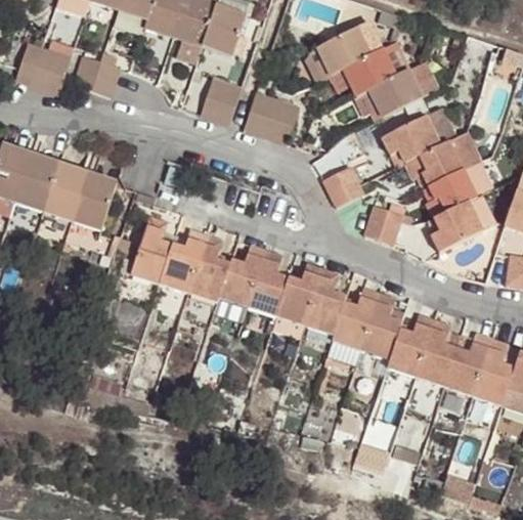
[(56,0),(55,4),(84,14),(88,0),(56,0)]
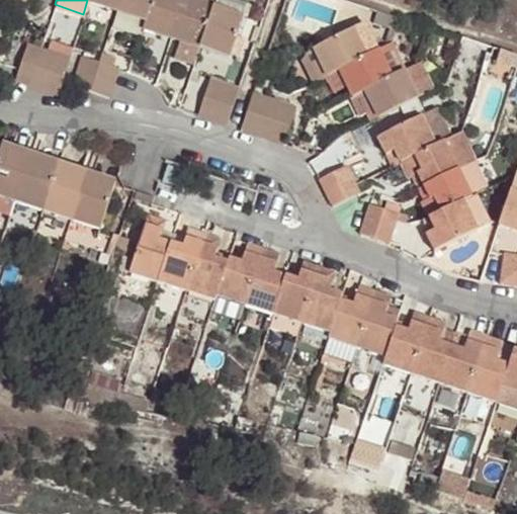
[(107,6),(114,9),(117,1),(113,0),(110,0),(107,6)]
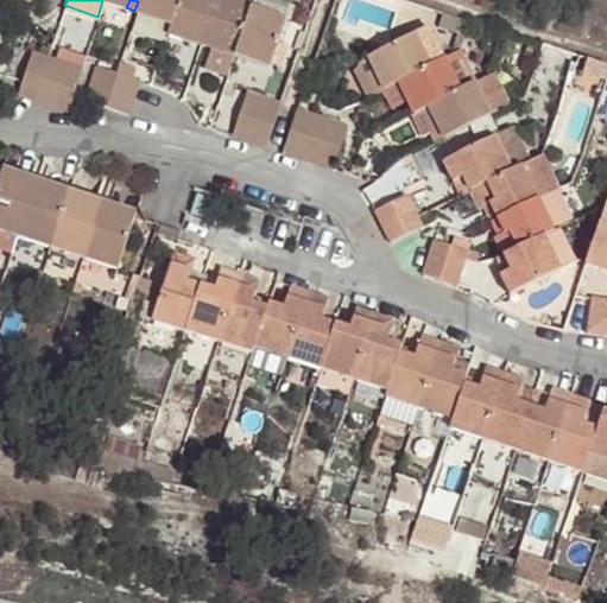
[(169,21),(176,0),(138,0),(138,1),(147,5),(144,13),(169,21)]
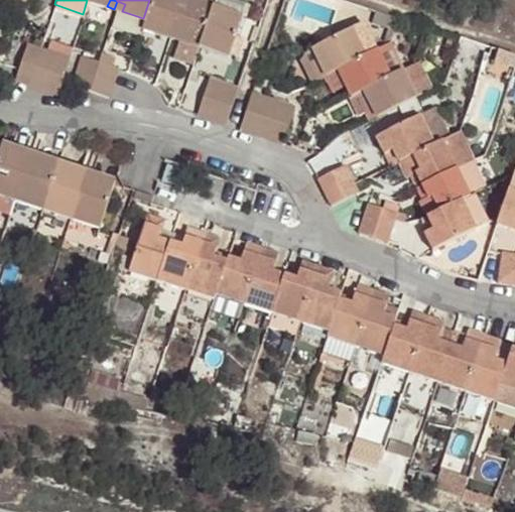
[(149,0),(143,18),(140,26),(162,33),(164,27),(171,29),(174,23),(181,0),(149,0)]
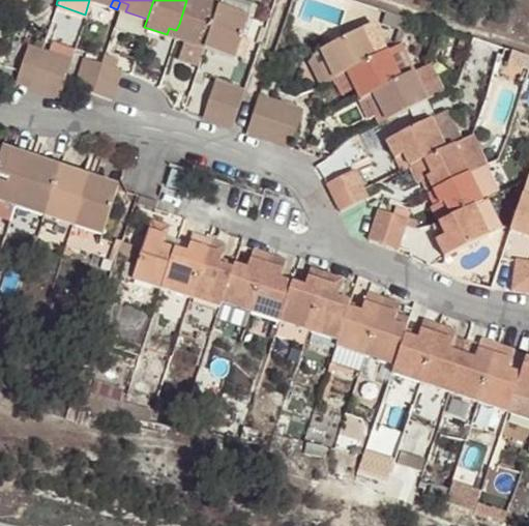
[(183,39),(203,47),(217,4),(214,2),(207,0),(186,0),(179,24),(176,30),(185,33),(183,39)]
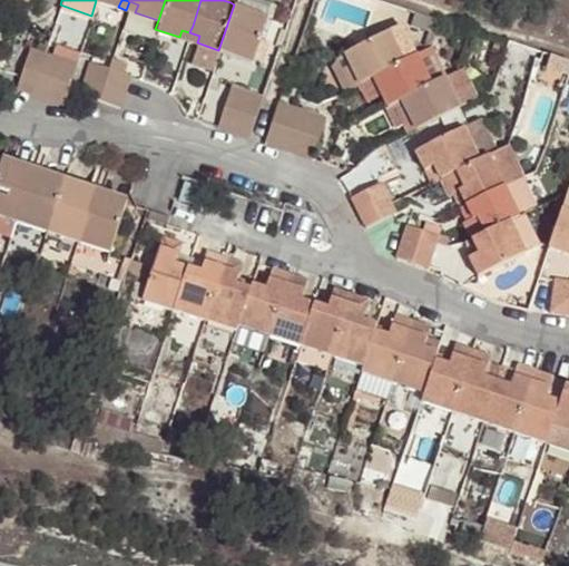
[(235,0),(234,5),(218,50),(253,60),(268,17),(271,17),(275,3),(265,0),(235,0)]
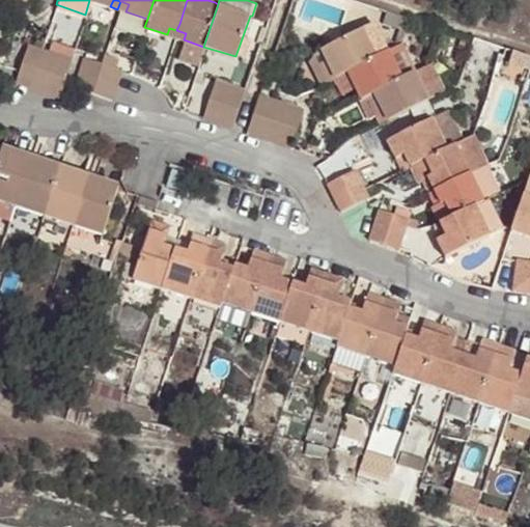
[(120,1),(117,9),(126,11),(129,4),(120,1)]
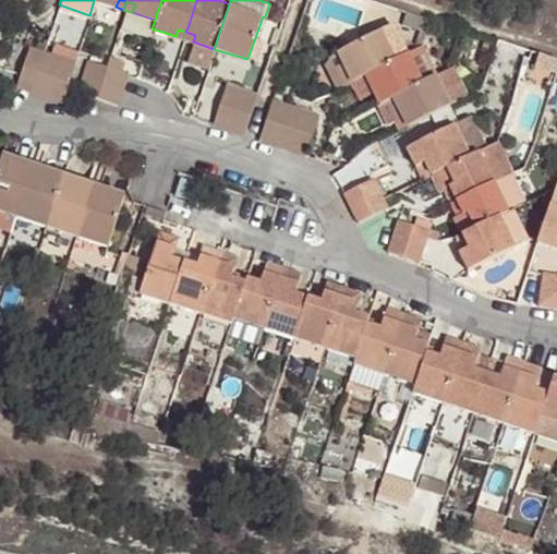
[(431,16),(407,9),(403,21),(426,29),(431,16)]
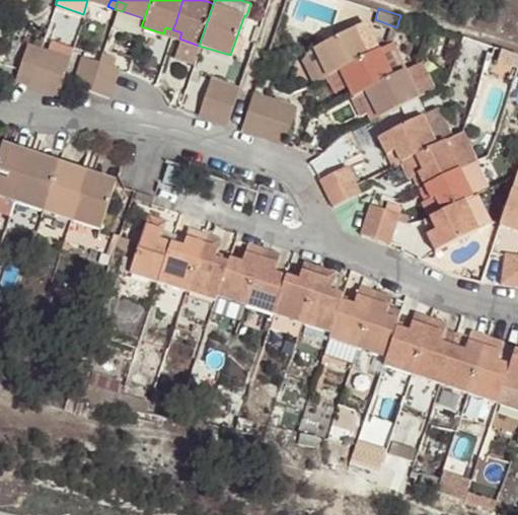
[(163,33),(170,35),(172,29),(165,27),(163,33)]
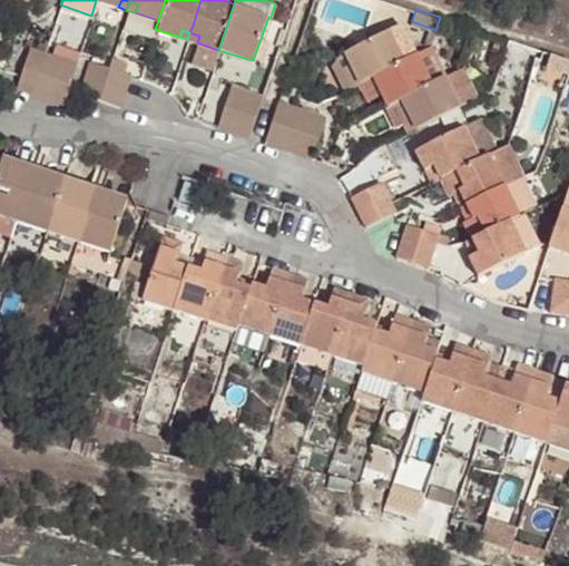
[(332,64),(343,87),(357,80),(372,74),(401,58),(388,30),(339,54),(332,64)]
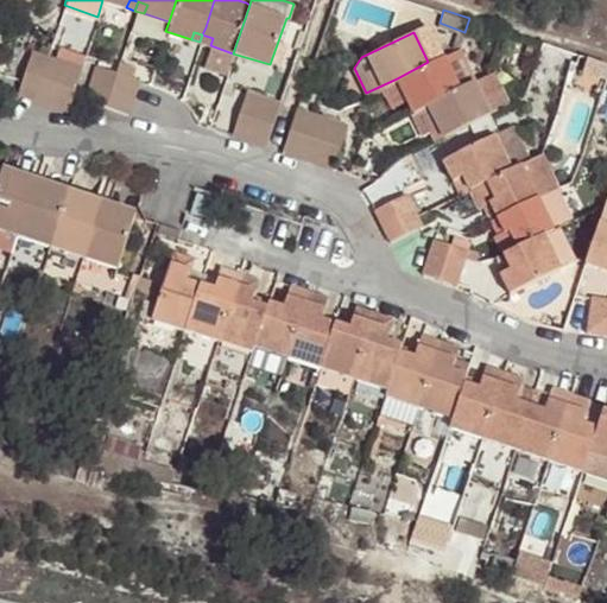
[(200,42),(210,45),(213,38),(202,35),(200,42)]
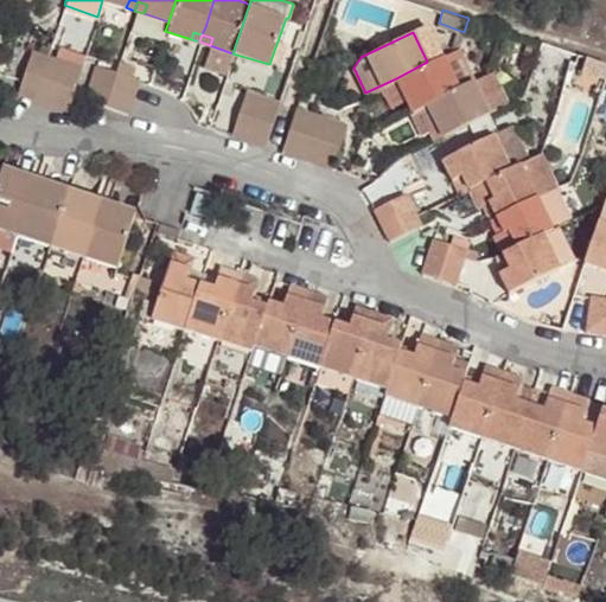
[(32,47),(21,78),(17,90),(33,96),(48,53),(32,47)]
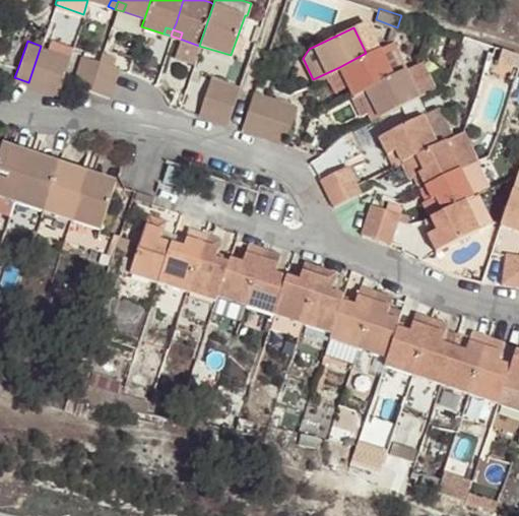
[(41,46),(28,82),(43,87),(55,51),(41,46)]
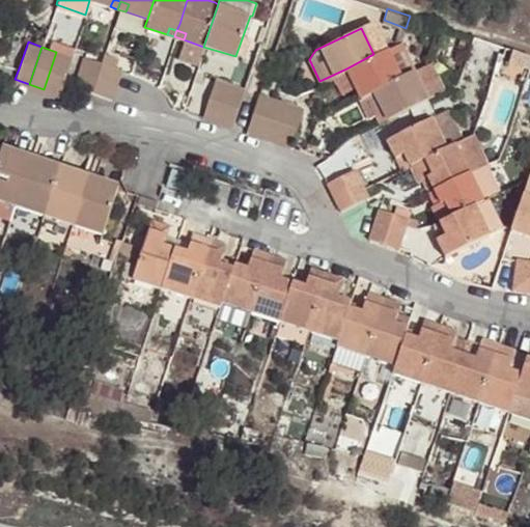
[(373,88),(401,75),(387,48),(373,54),(346,68),(355,85),(360,95),(373,88)]
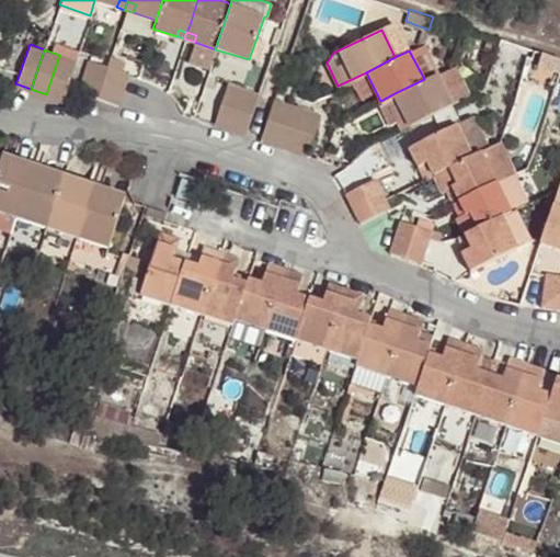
[(559,67),(559,59),(543,54),(539,65),(559,72),(559,67)]
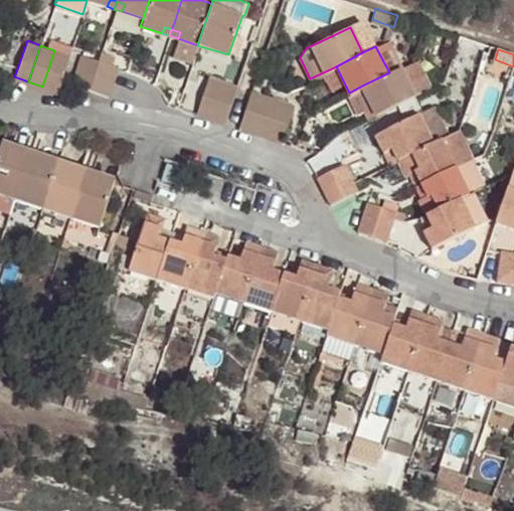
[(54,50),(42,87),(56,92),(68,54),(54,50)]
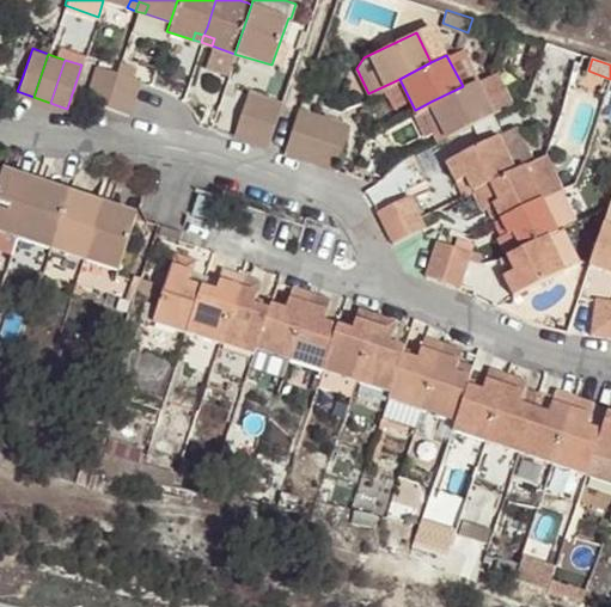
[(118,72),(133,77),(136,67),(122,62),(118,72)]
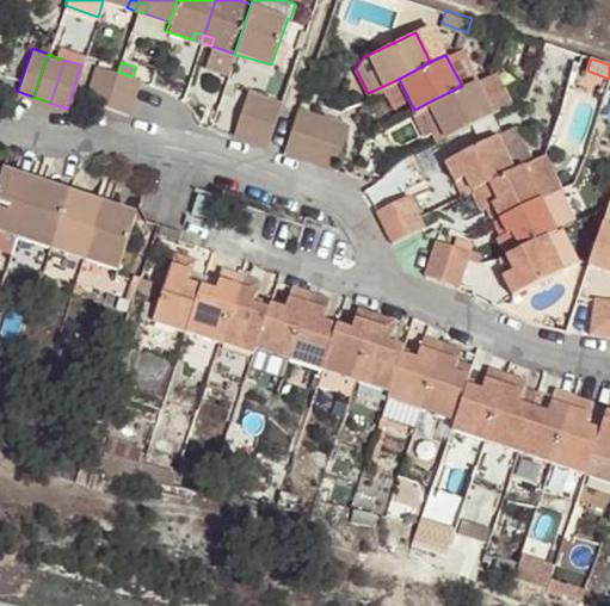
[(115,70),(96,63),(90,81),(133,96),(139,78),(133,76),(118,72),(115,70)]
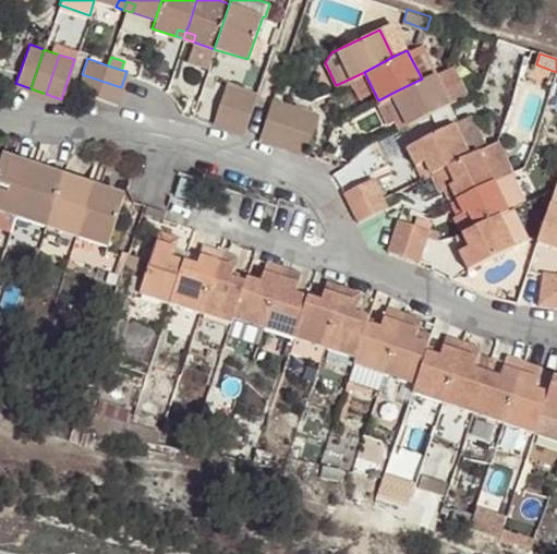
[(359,96),(373,89),(364,72),(350,79),(359,96)]
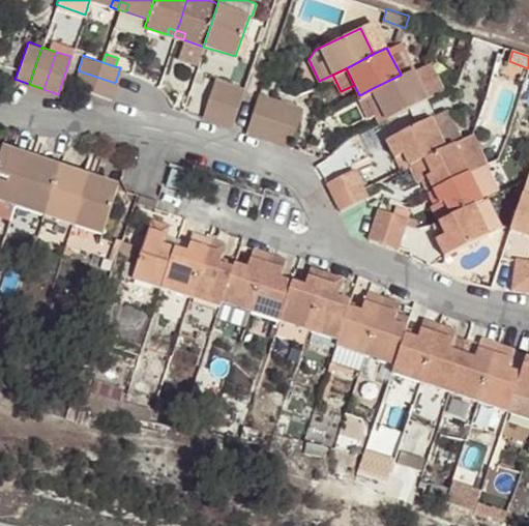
[(425,97),(412,68),(401,75),(373,88),(386,117),(425,97)]
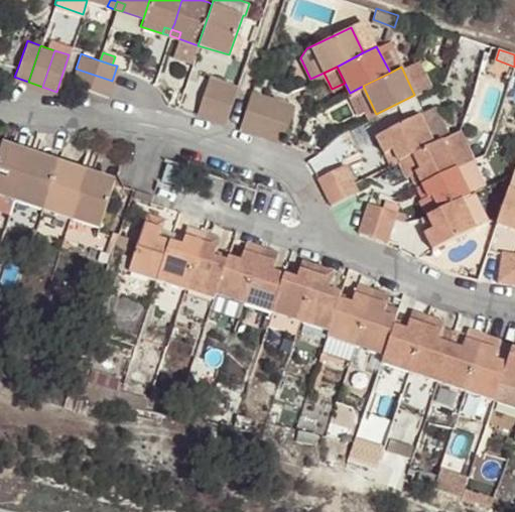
[(107,94),(112,81),(76,69),(71,82),(107,94)]
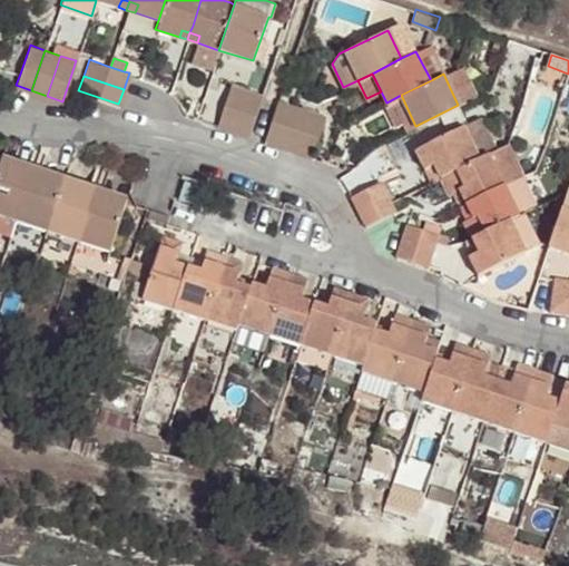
[(538,128),(549,85),(530,81),(520,124),(538,128)]
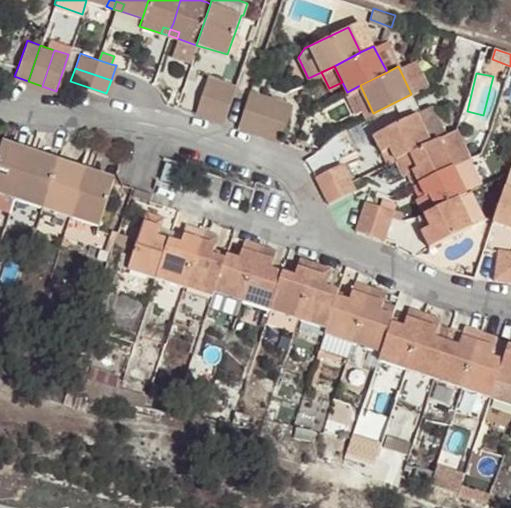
[(198,113),(209,117),(222,80),(207,75),(194,112),(198,113)]
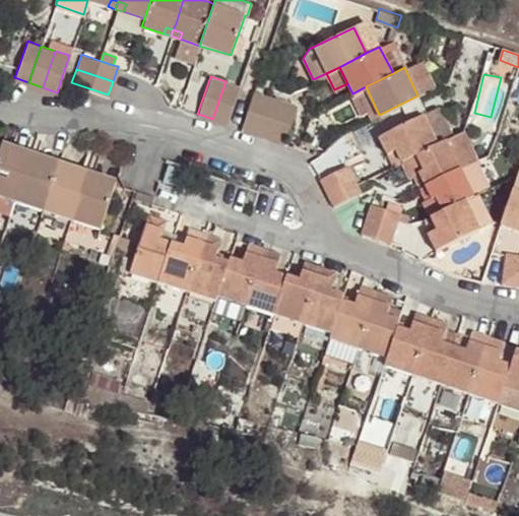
[(212,119),(226,123),(240,85),(225,81),(212,119)]
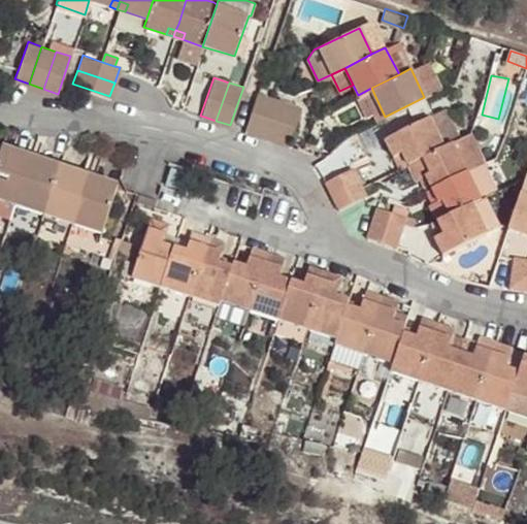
[(258,92),(245,130),(251,133),(259,135),(273,97),(258,92)]
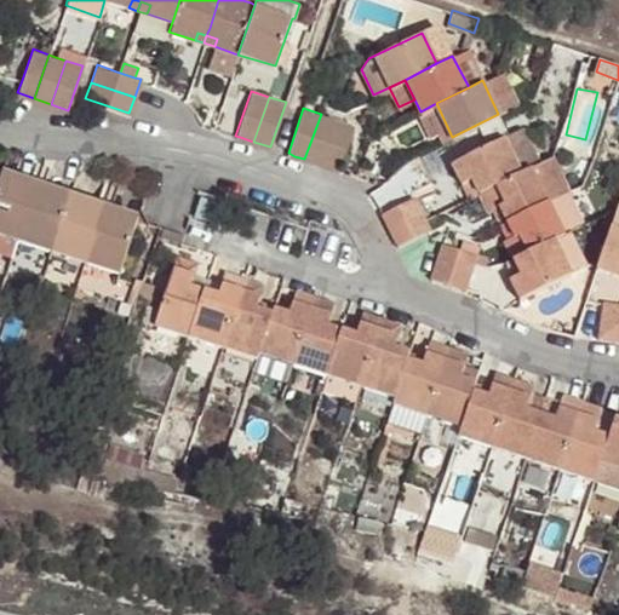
[(321,114),(304,159),(322,165),(338,120),(321,114)]
